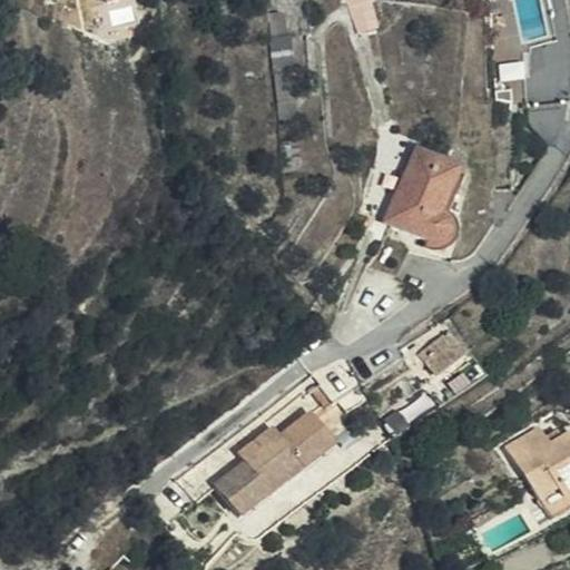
[(377,10),(374,0),(345,0),(360,37),(372,30),(366,15),(377,10)]
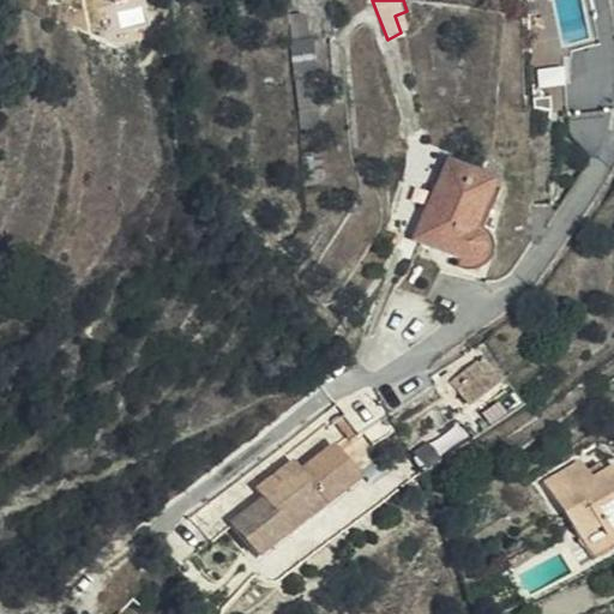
[(321,109),(314,38),(309,38),(307,20),(305,20),(302,4),(290,5),(302,128),(319,127),(318,110),(321,109)]
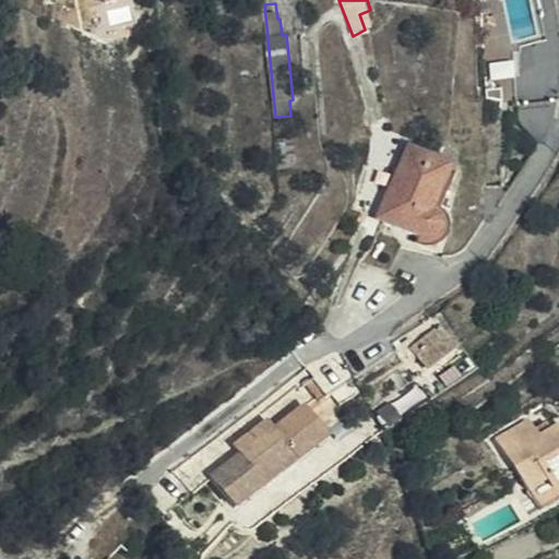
[(294,168),(294,128),(275,129),(275,168),(294,168)]
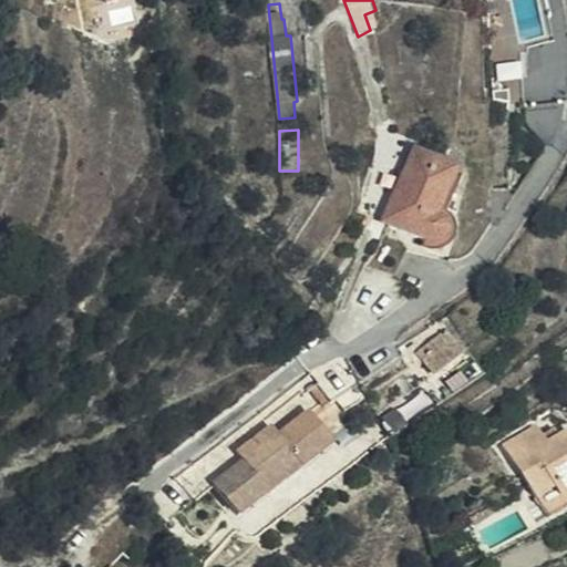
[(435,219),(457,171),(414,150),(382,223),(425,244),(430,245),(434,245),(437,244),(441,243),(443,240),(445,236),(447,232),(445,227),(442,223),(435,219)]
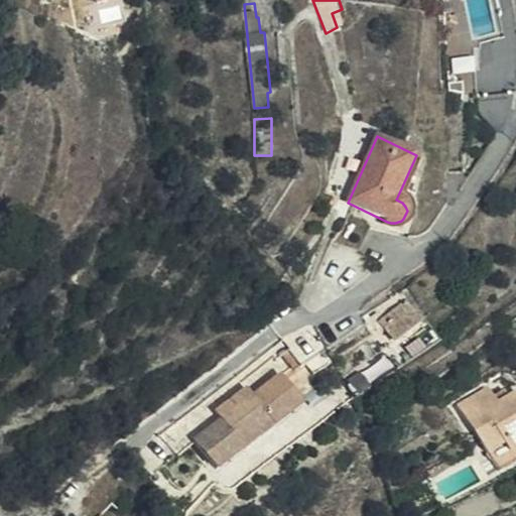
[(350,176),(346,173),(352,155),(339,149),(324,191),(341,200),(350,176)]
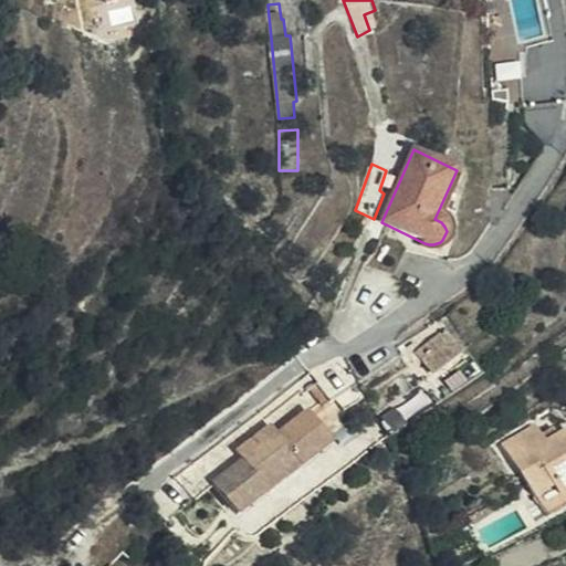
[(418,388),(462,355),(444,331),(410,357),(415,365),(407,373),(418,388)]
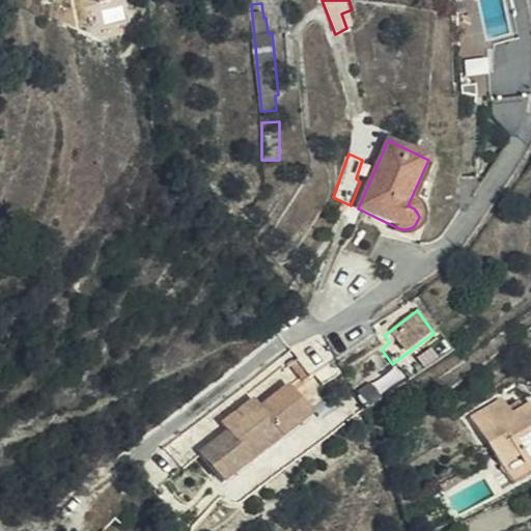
[(223,484),(313,416),(289,386),(262,407),(255,398),(221,425),(227,434),(201,454),(223,484)]
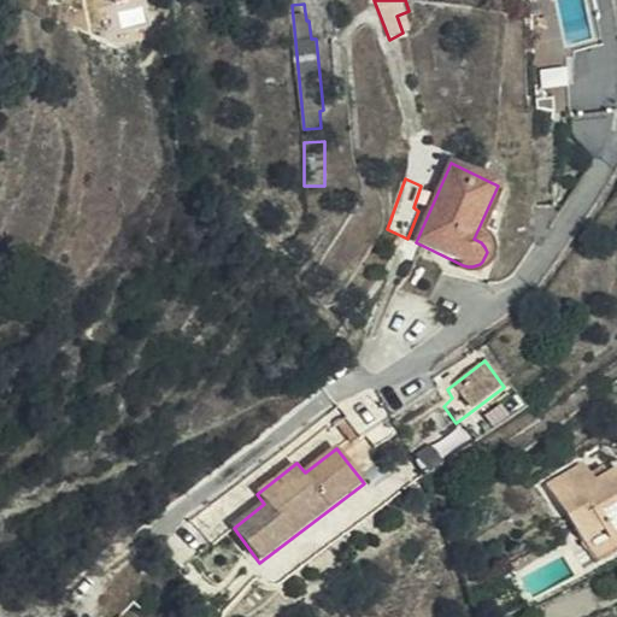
[(616,466),(610,471),(597,480),(592,471),(586,462),(551,482),(598,564),(616,553),(616,466)]
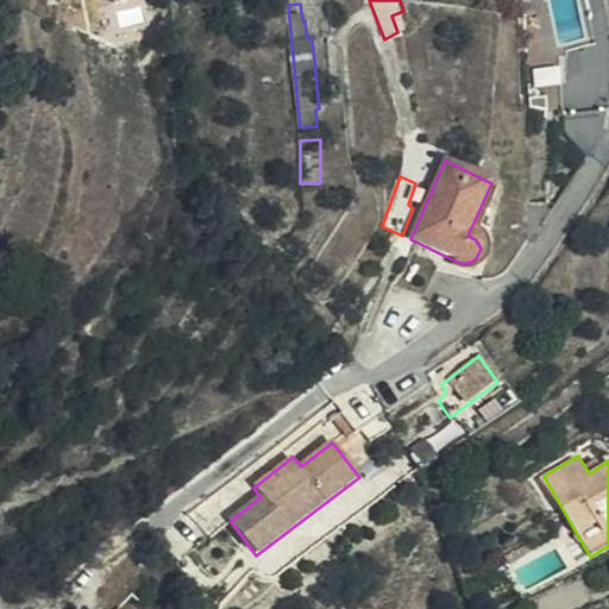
[(589,473),(602,465),(597,457),(584,465),(589,473)]
